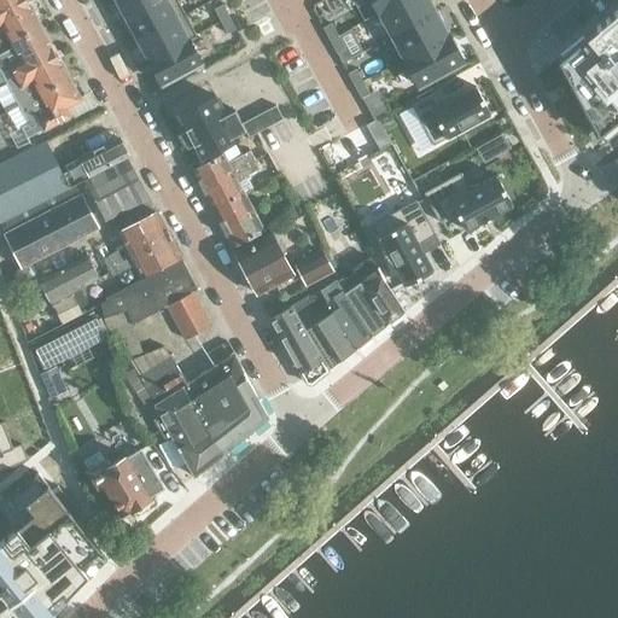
[(0,0),(0,11),(22,0),(0,0)]
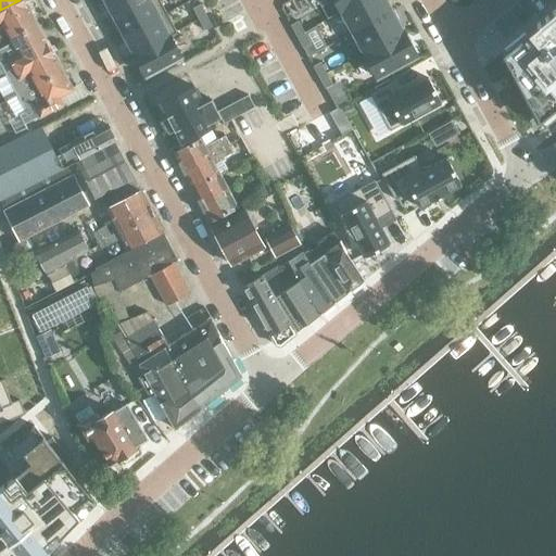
[(24,0),(20,0),(0,10),(0,41),(1,43),(37,24),(24,0)]
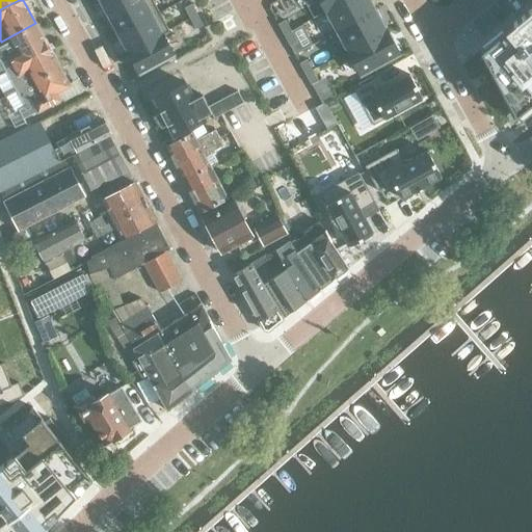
[(101,0),(110,17),(140,0),(101,0)]
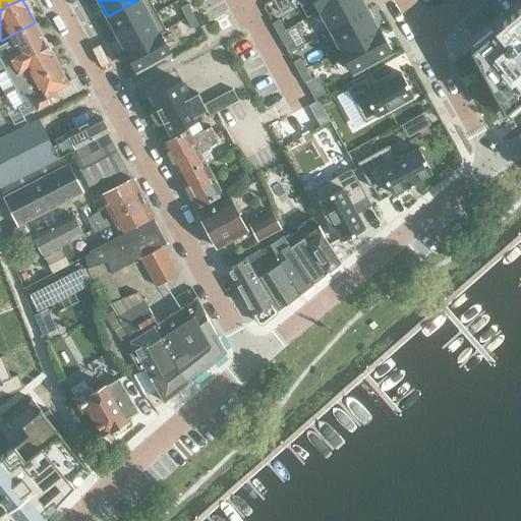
[(117,34),(157,12),(149,0),(137,0),(108,16),(117,34)]
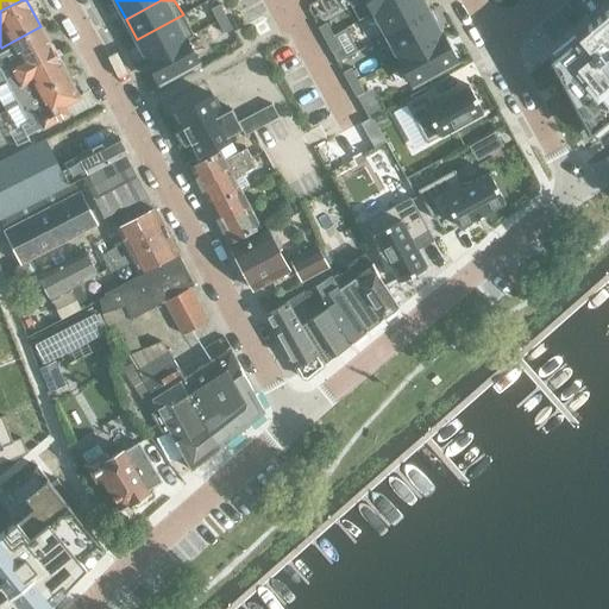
[(397,0),(366,0),(375,13),(397,0)]
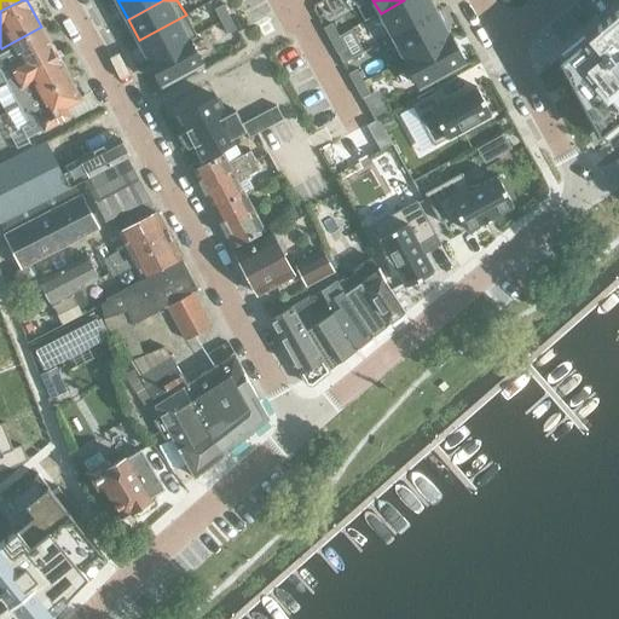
[(393,36),(437,12),(429,0),(404,0),(381,13),(393,36)]
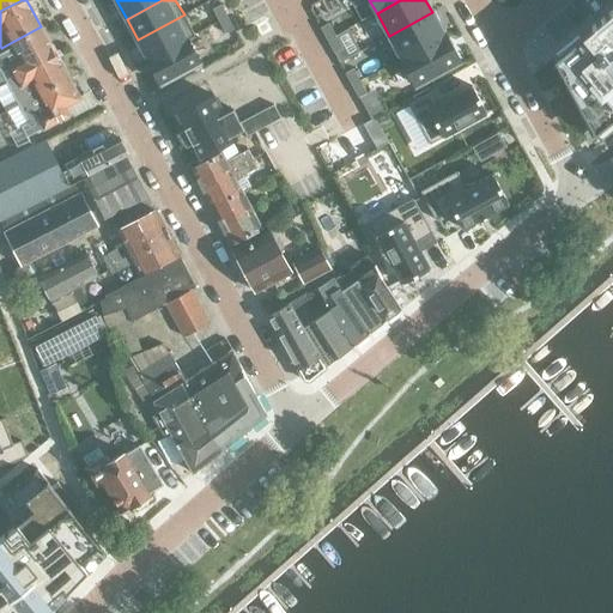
[(220,5),(212,10),(219,22),(228,17),(220,5)]
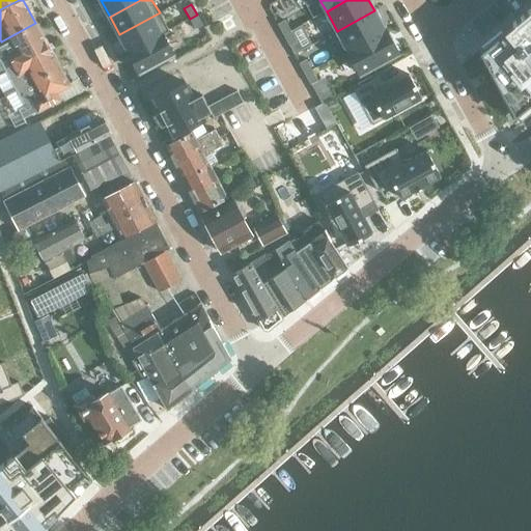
[(530,8),(479,51),(509,107),(514,115),(530,102),(530,8)]
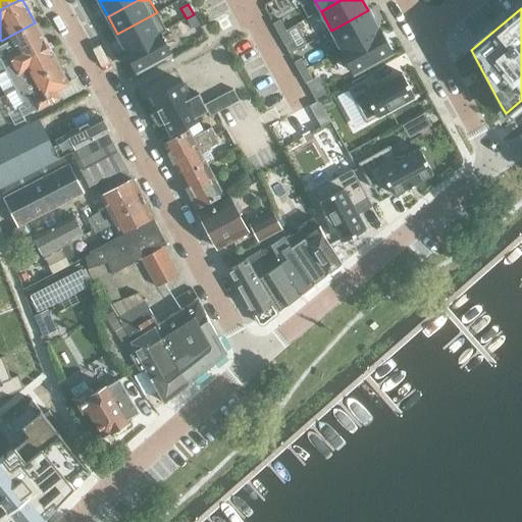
[(342,50),(378,30),(368,10),(331,31),(342,50)]
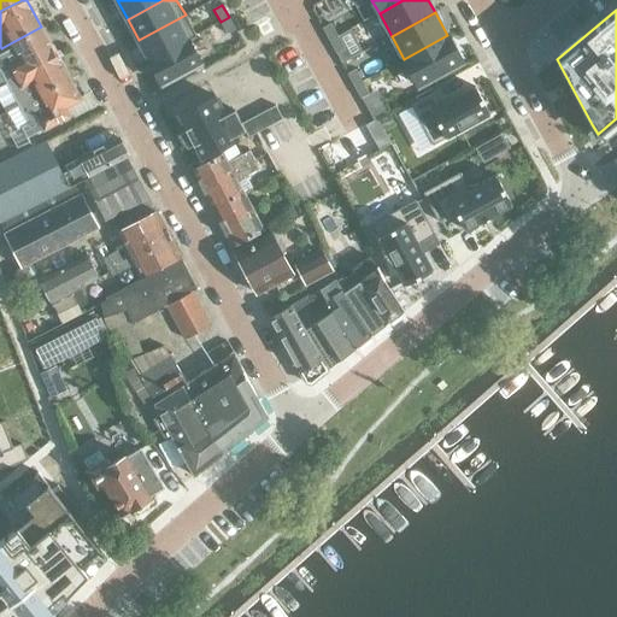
[(188,40),(188,41),(197,36),(186,15),(139,40),(150,60),(188,40)]
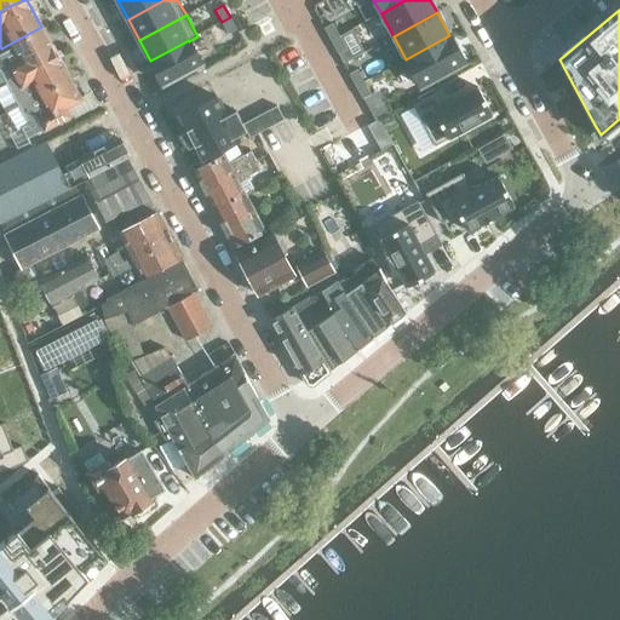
[(236,29),(230,17),(222,22),(229,34),(236,29)]
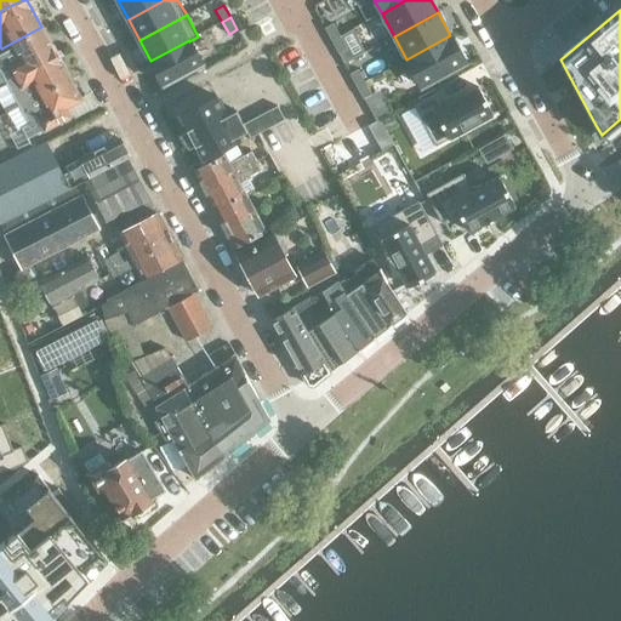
[(340,36),(334,23),(325,28),(331,40),(340,36)]
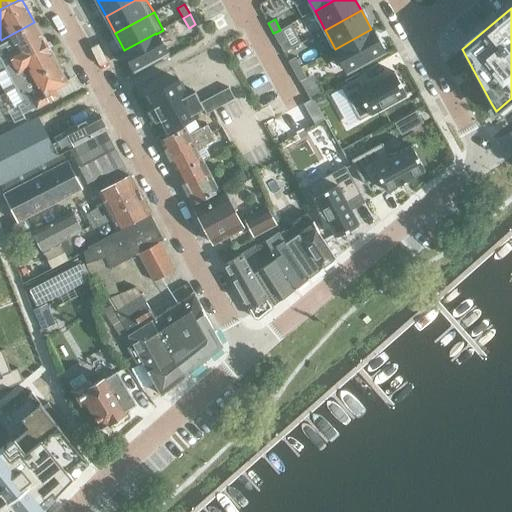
[(47,46),(34,22),(1,40),(0,40),(0,58),(6,68),(47,46)]
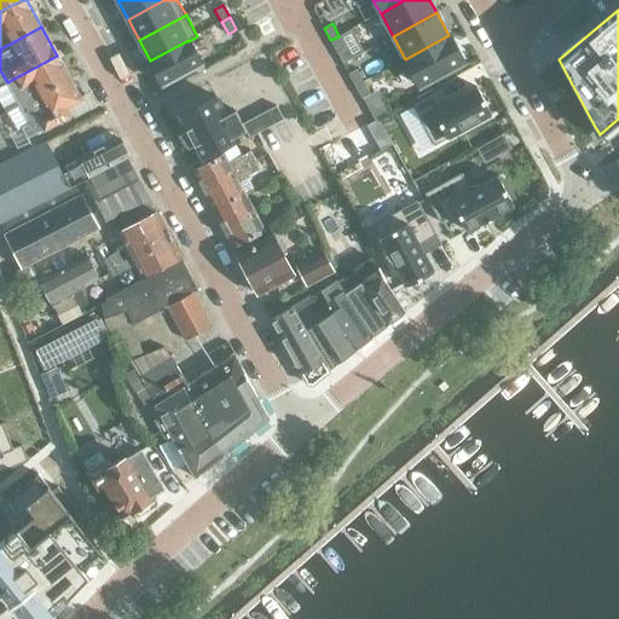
[(463,63),(449,35),(405,59),(421,86),(463,63)]
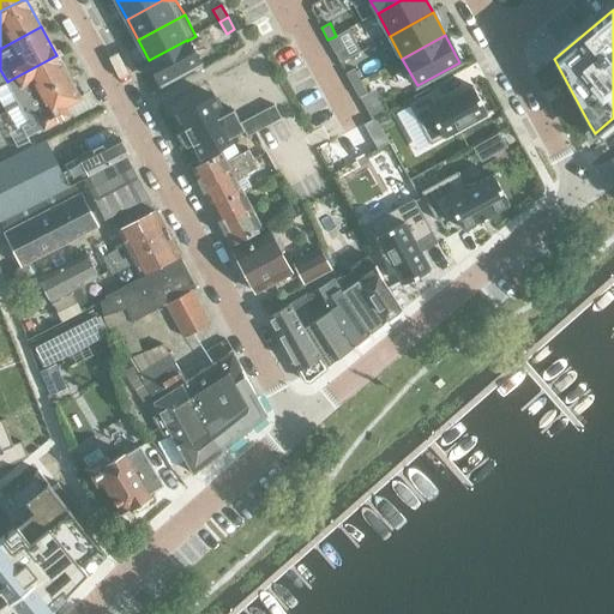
[(343,48),(336,36),(327,40),(335,53),(343,48)]
